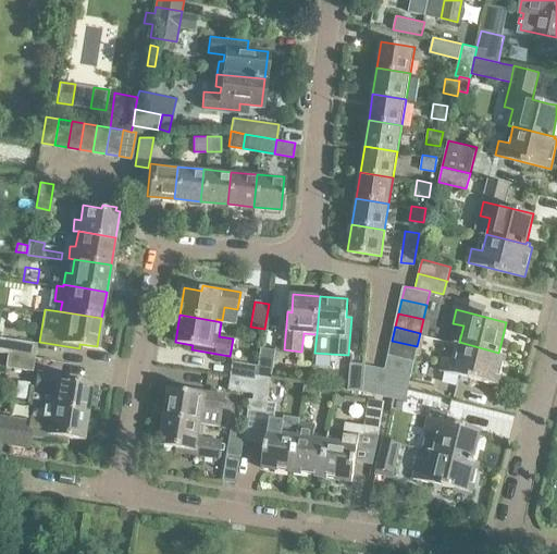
[(0,351),(8,352),(10,337),(0,335),(0,351)]
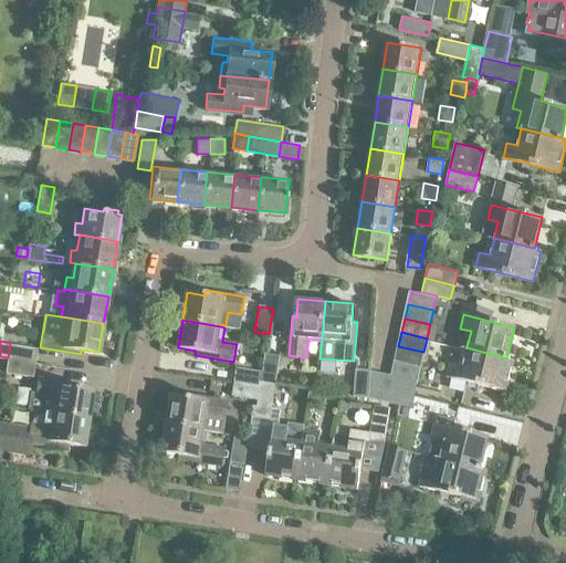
[(10,343),(8,357),(35,362),(38,347),(10,343)]
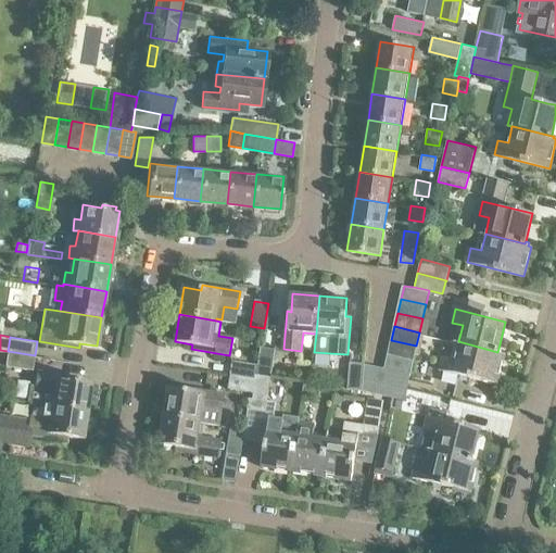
[(388,354),(413,360),(415,353),(416,346),(391,340),(388,354)]
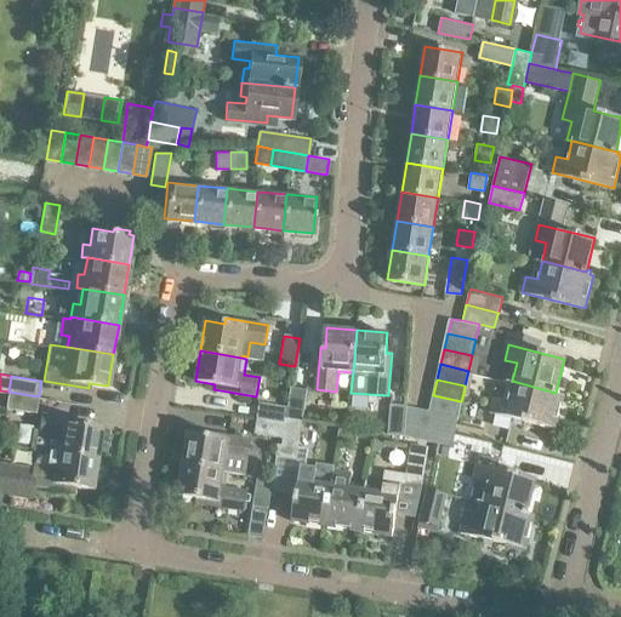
[(562,390),(557,389),(556,393),(512,381),(508,398),(497,395),(493,412),(556,428),(564,394),(560,393),(562,390)]
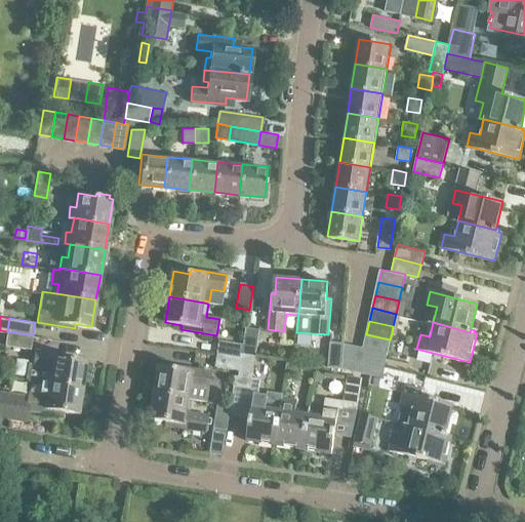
[(243,353),(255,355),(259,330),(247,328),(244,345),(243,353)]
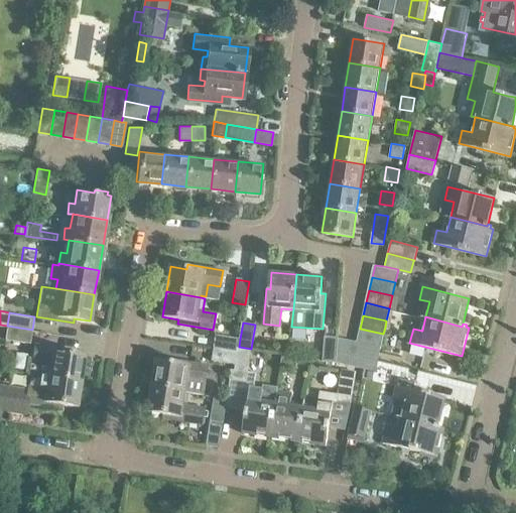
[(30,343),(32,330),(7,326),(5,339),(30,343)]
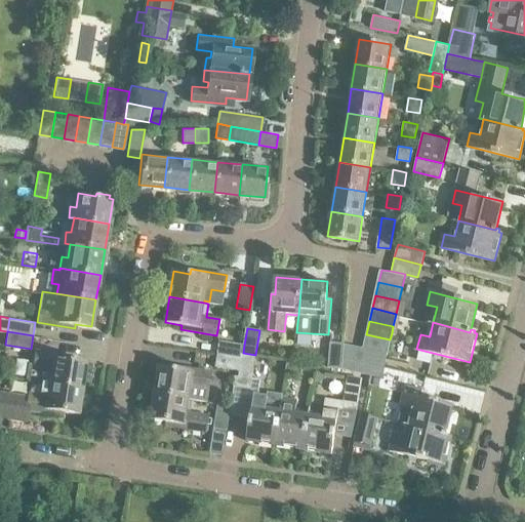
[(363,347),(387,353),(390,339),(366,334),(363,347)]
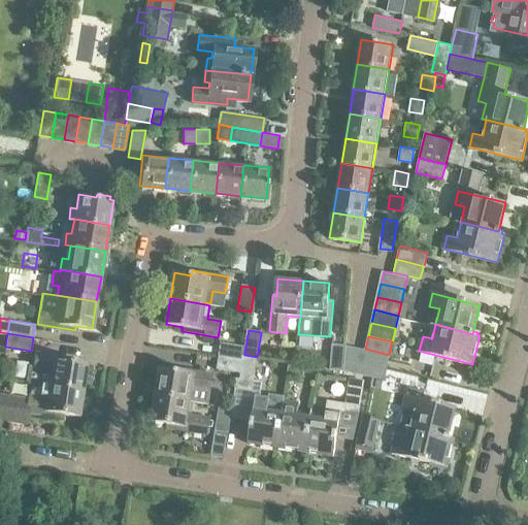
[(219,356),(243,360),(244,355),(245,347),(221,343),(219,356)]
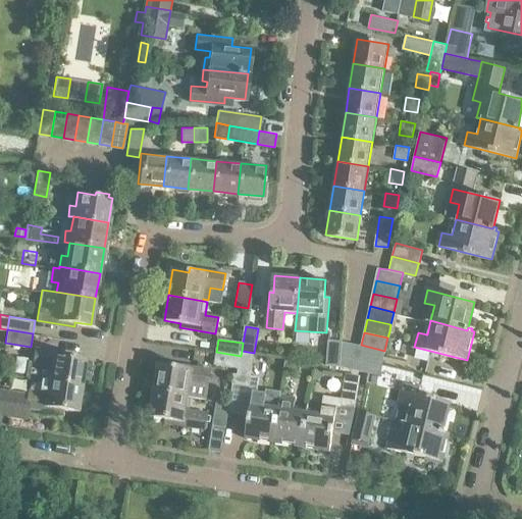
[(328,340),(327,365),(341,366),(343,341),(343,340),(328,340)]
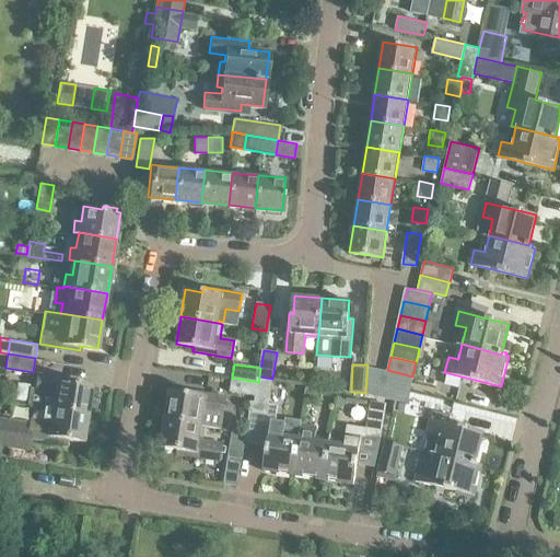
[(368,366),(365,393),(382,396),(385,383),(387,370),(368,366)]
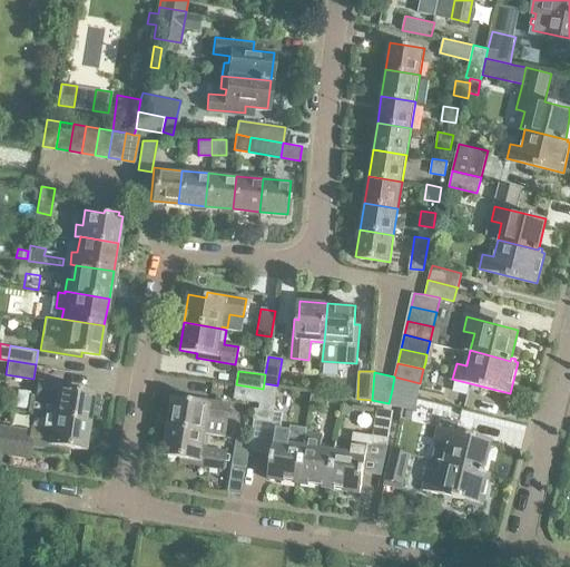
[(394,377),(392,390),(418,396),(420,383),(394,377)]
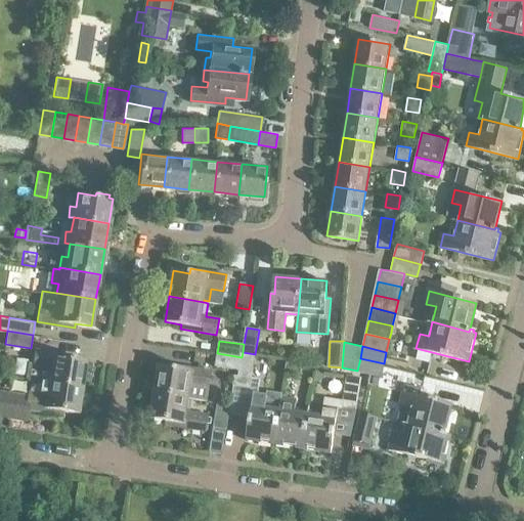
[(28,361),(25,378),(47,381),(82,386),(86,360),(70,358),(70,354),(34,348),(33,361),(28,361)]
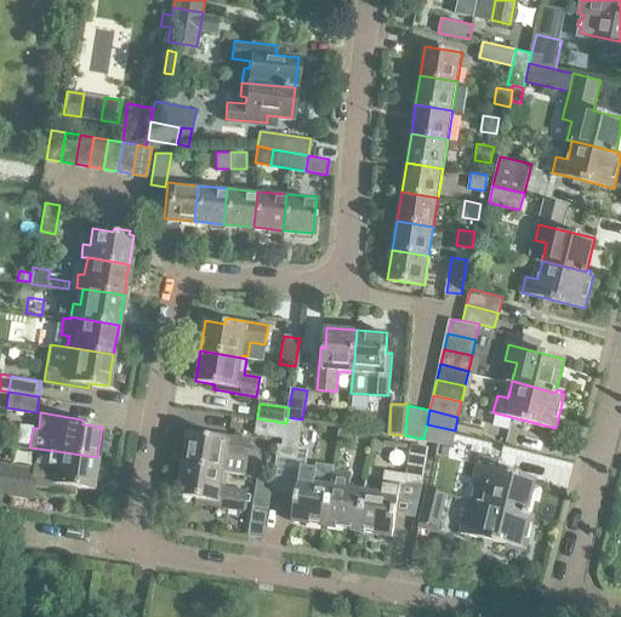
[(278,436),(274,456),(296,460),(302,420),(288,417),(286,423),(284,438),(278,436)]
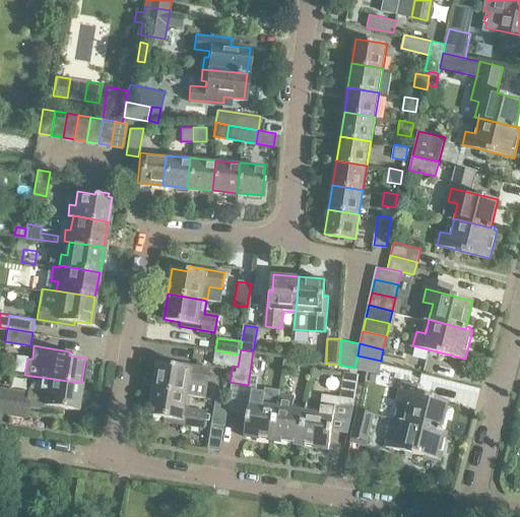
[(213,363),(233,366),(238,367),(240,354),(215,350),(213,363)]
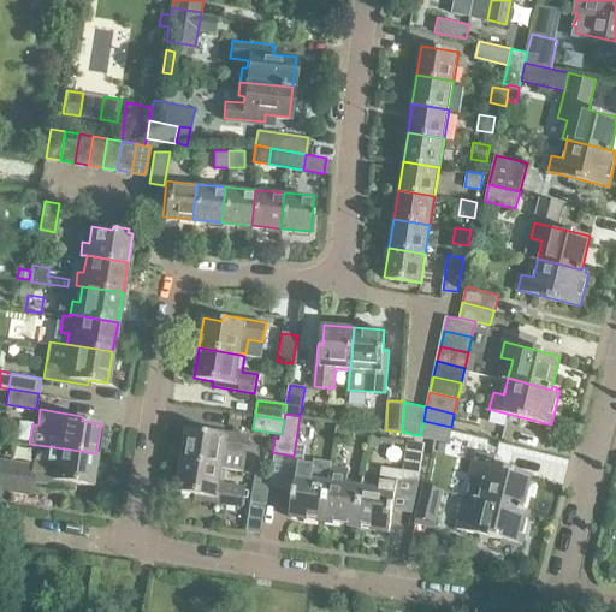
[(424,421),(420,435),(448,441),(451,427),(424,421)]
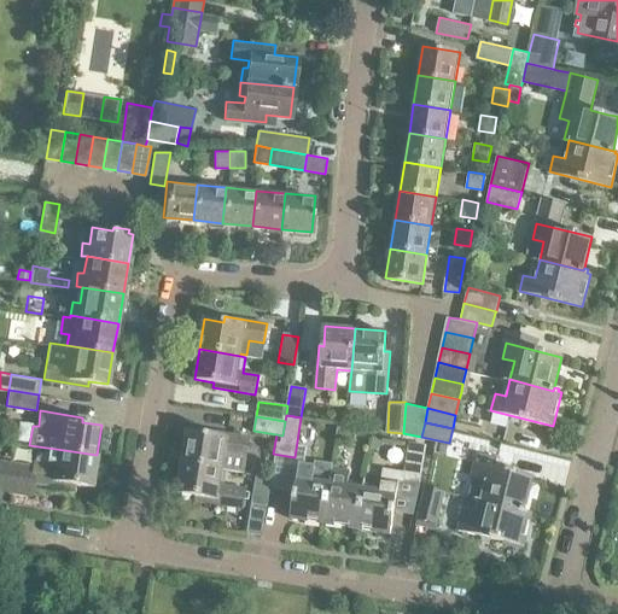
[(356,427),(338,425),(337,438),(355,440),(356,427)]
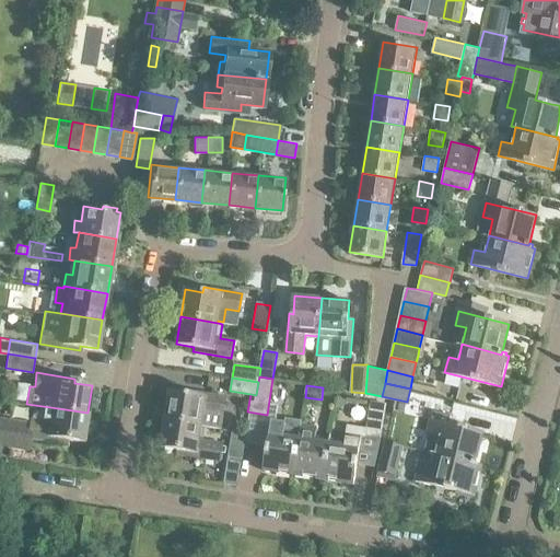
[(168,392),(164,419),(201,425),(203,410),(222,414),(224,395),(187,390),(186,394),(168,392)]
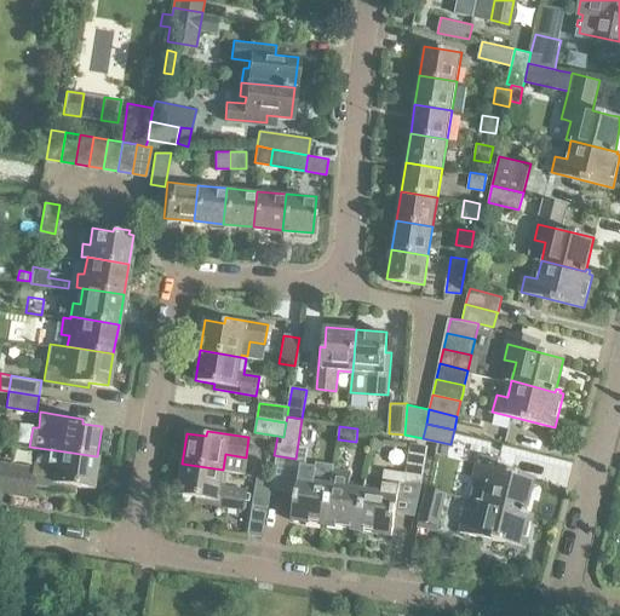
[(359,528),(391,533),(400,479),(422,484),(429,445),(411,443),(406,472),(385,470),(384,477),(380,493),(365,490),(359,528)]
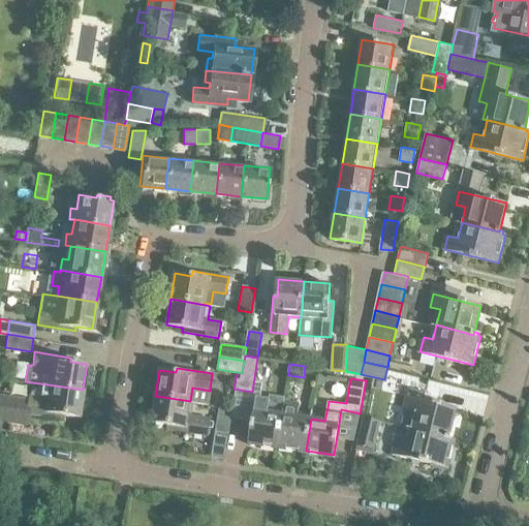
[(0,418),(25,422),(27,411),(61,418),(62,412),(79,415),(83,390),(48,384),(45,398),(28,395),(27,398),(0,393),(0,418)]
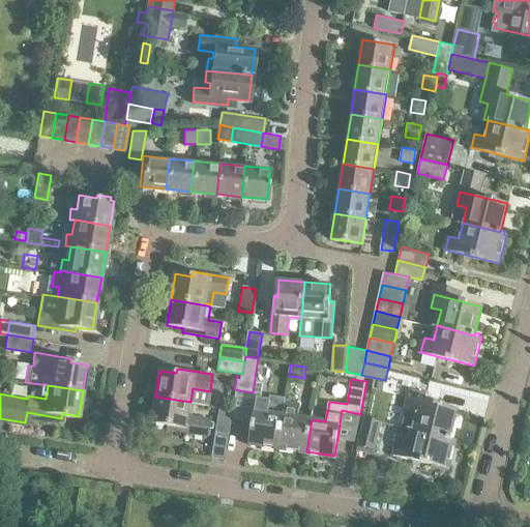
[(247,442),(277,446),(285,402),(285,398),(270,396),(269,401),(256,398),(256,397),(255,397),(247,442)]
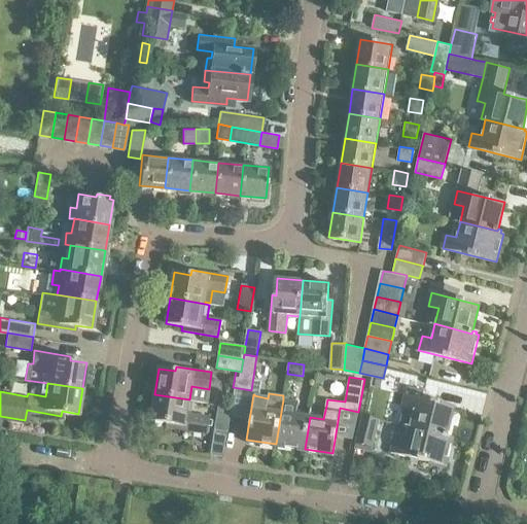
[(413,410),(409,425),(447,434),(447,432),(454,405),(407,393),(403,408),(413,410)]
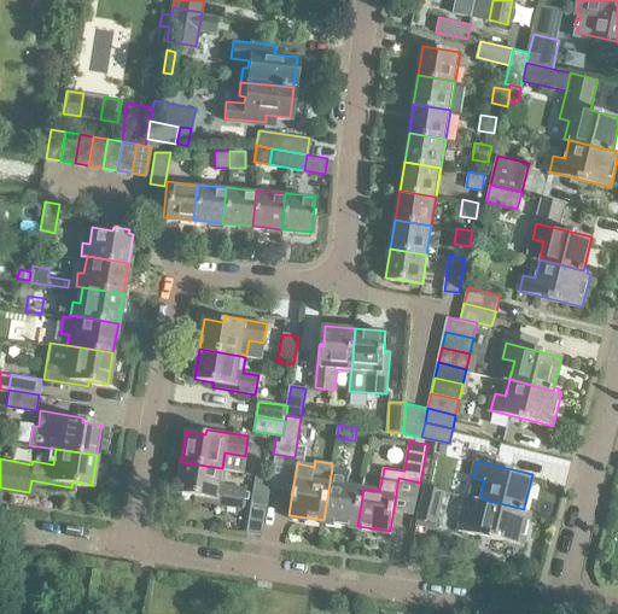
[(220,484),(222,468),(181,462),(176,492),(196,496),(196,501),(242,508),(244,489),(220,484)]
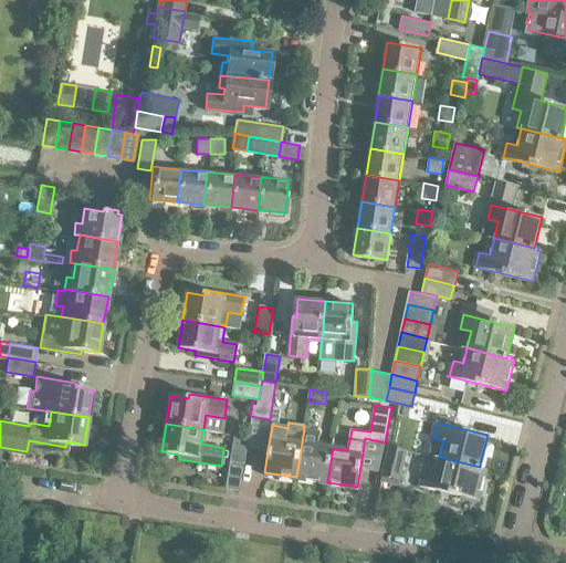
[(304,429),(296,477),(327,482),(333,448),(317,446),(320,431),(304,429)]
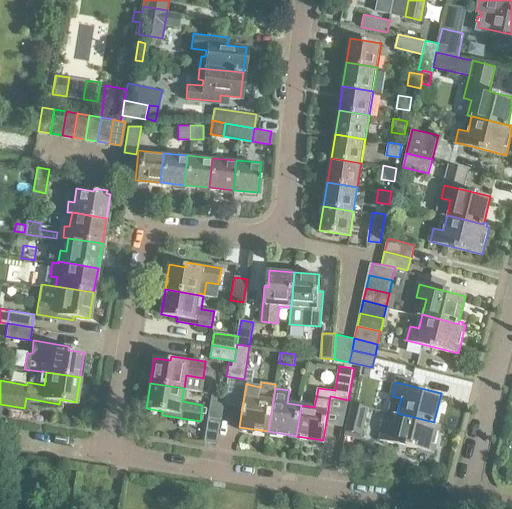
[(215,442),(223,395),(211,393),(203,440),(215,442)]
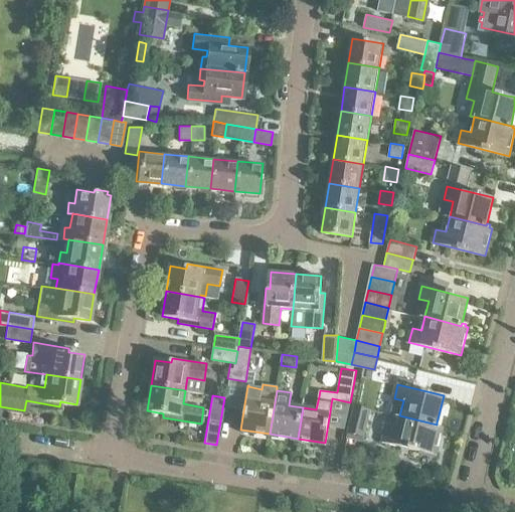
[(370,409),(355,405),(348,433),(364,437),(370,409)]
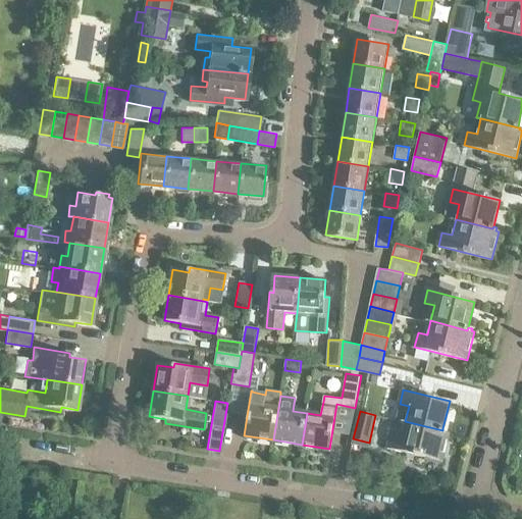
[(442,428),(442,430),(405,421),(402,435),(392,433),(388,448),(441,461),(448,432),(446,431),(446,429),(442,428)]
